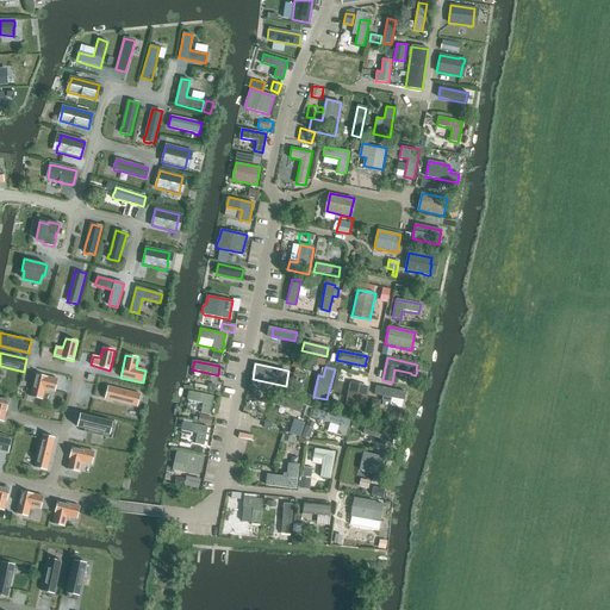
[(44,390),(55,392),(57,380),(35,374),(30,397),(42,399),(44,390)]
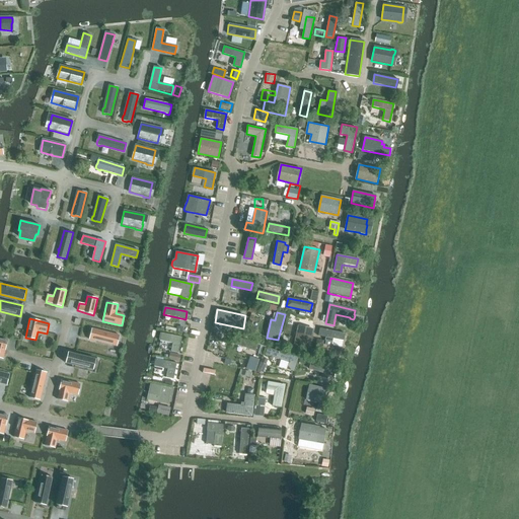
[(308,350),(313,329),(298,326),(293,347),(308,350)]
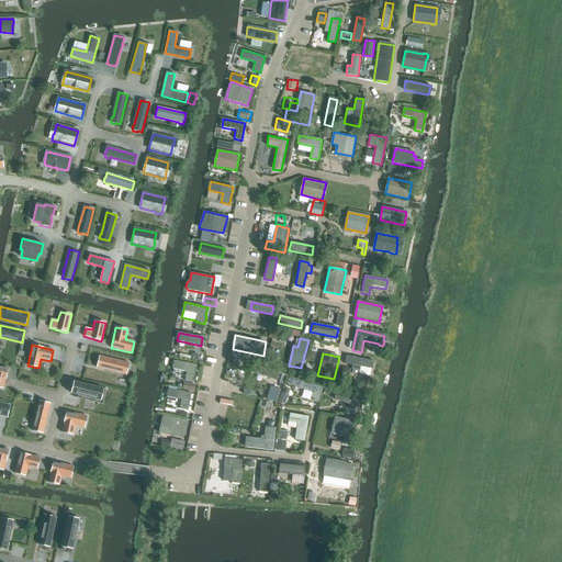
[(126,374),(130,363),(99,356),(97,368),(126,374)]
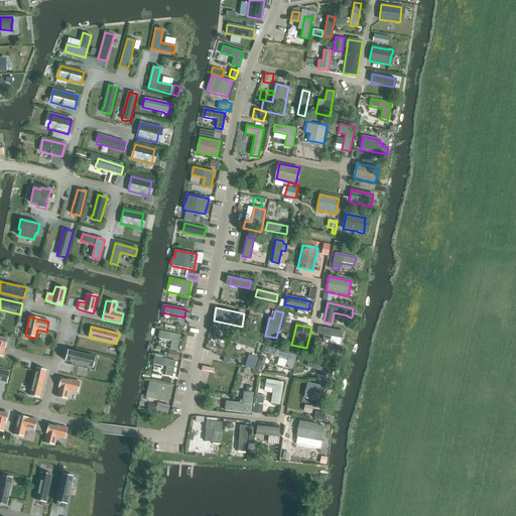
[(338,345),(340,344),(341,339),(342,332),(318,327),(316,335),(324,336),(323,339),(324,339),(323,343),(330,345),(330,342),(331,344),(338,345)]
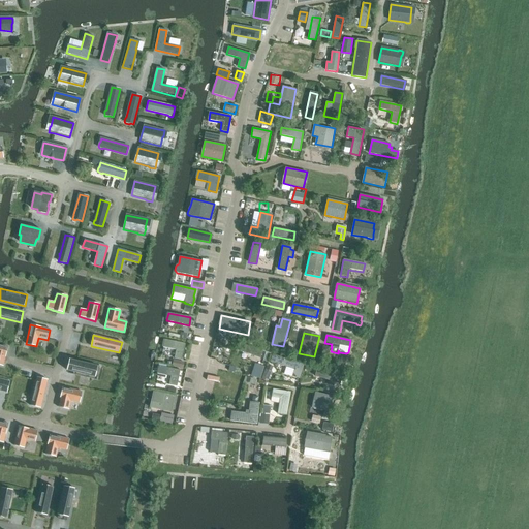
[(181,360),(185,344),(164,339),(162,347),(176,350),(174,359),(181,360)]
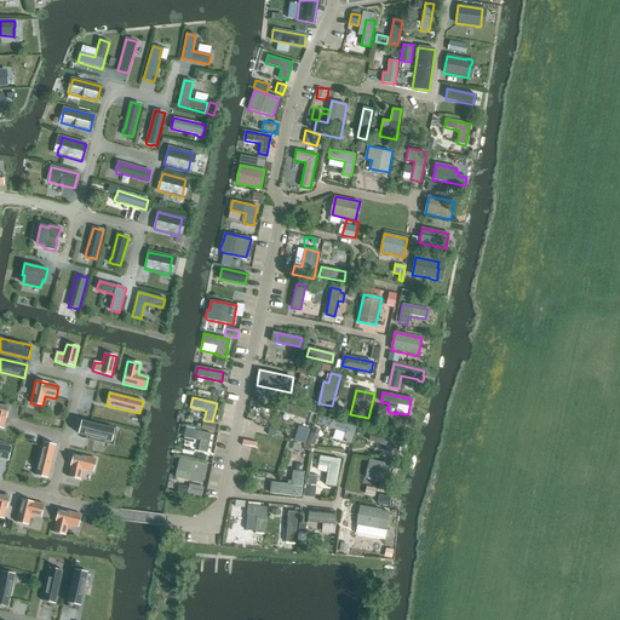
[(283,403),(281,412),(305,420),(308,411),(283,403)]
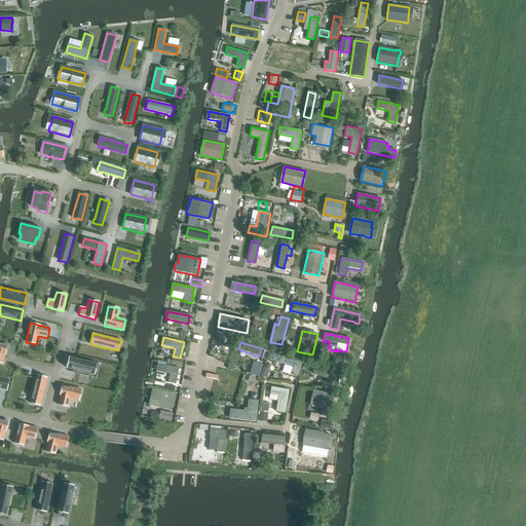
[(293,375),(298,377),(302,363),(270,352),(268,360),(293,368),(291,373),(292,374),(293,375)]
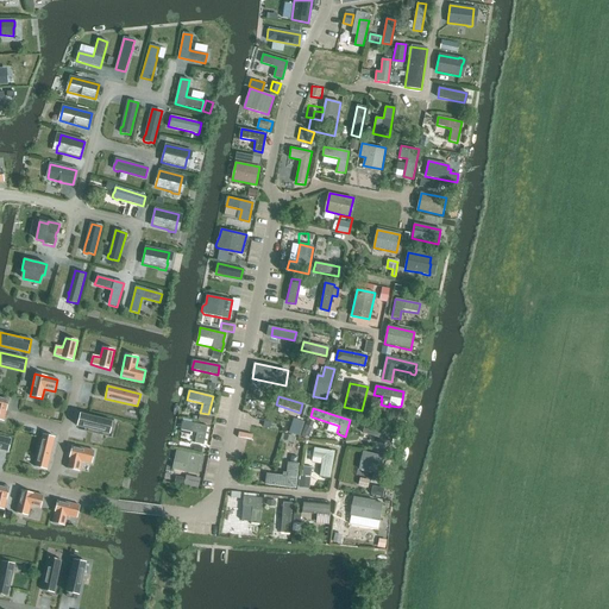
[(79,427),(110,434),(112,422),(80,414),(76,426),(79,427)]
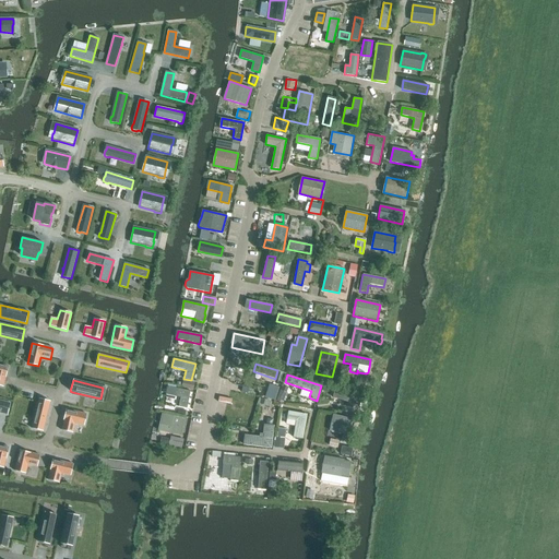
[(178,406),(187,408),(190,391),(167,387),(166,394),(180,397),(178,406)]
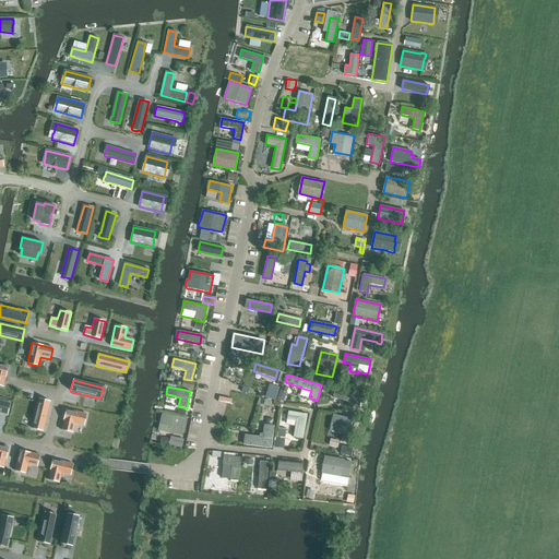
[(263,389),(259,402),(271,406),(275,392),(263,389)]
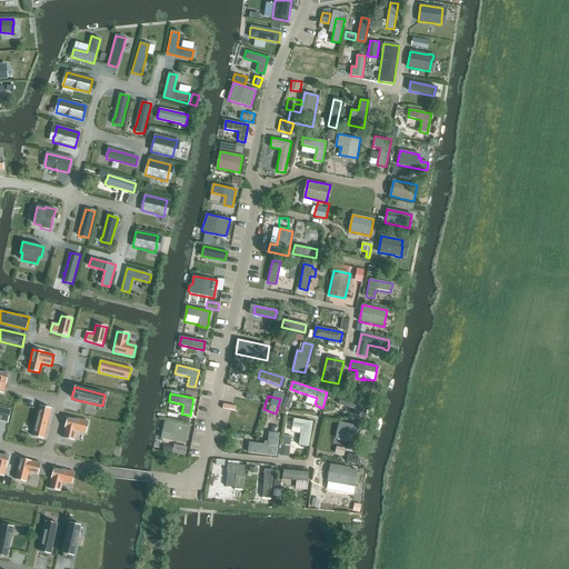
[(341,397),(339,405),(355,410),(353,413),(359,416),(360,411),(366,413),(368,406),(341,397)]
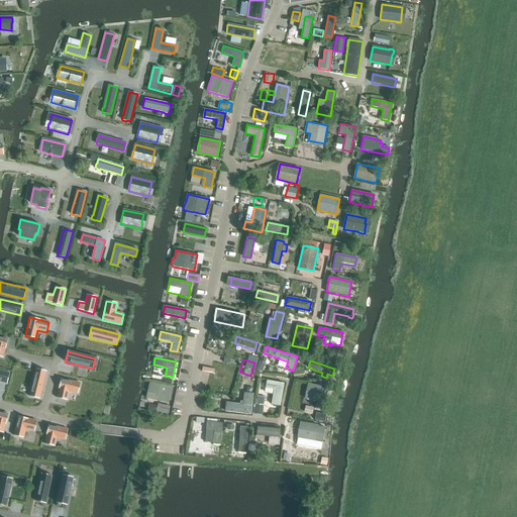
[(29,396),(39,399),(46,372),(36,369),(29,396)]
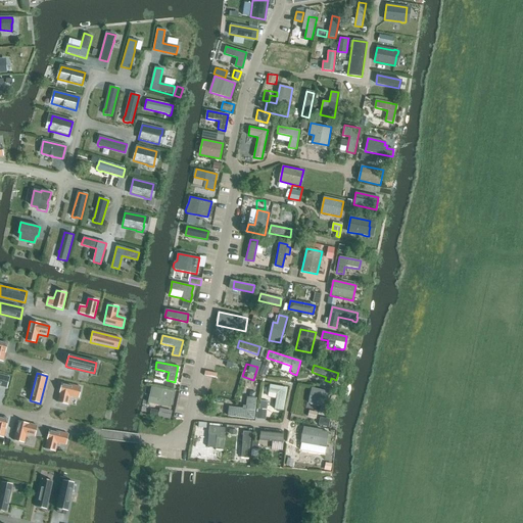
[(0,386),(7,388),(9,378),(0,374),(0,386)]
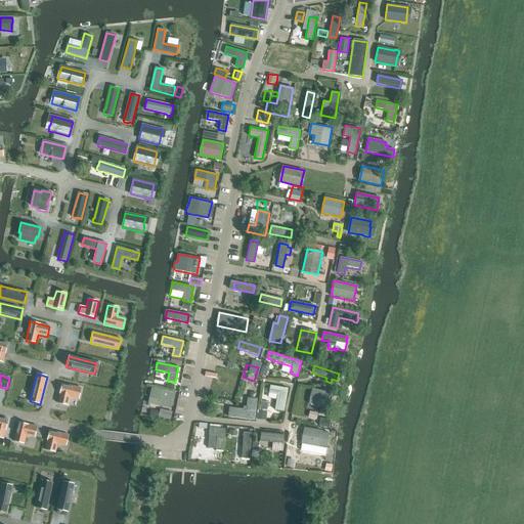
[(61,384),(57,403),(68,405),(70,397),(79,399),(81,388),(61,384)]
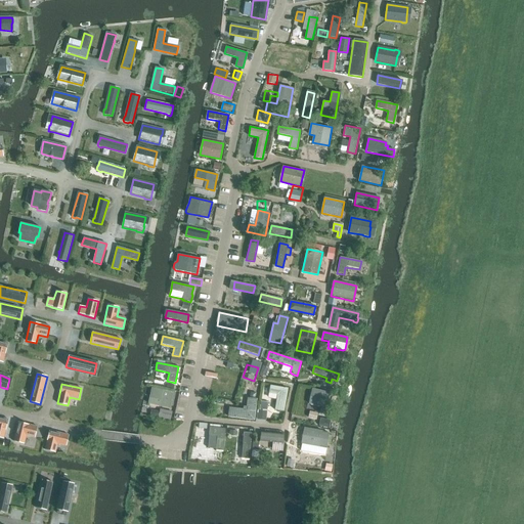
[(274,410),(284,411),(288,389),(270,386),(269,393),(269,397),(276,399),(274,410)]
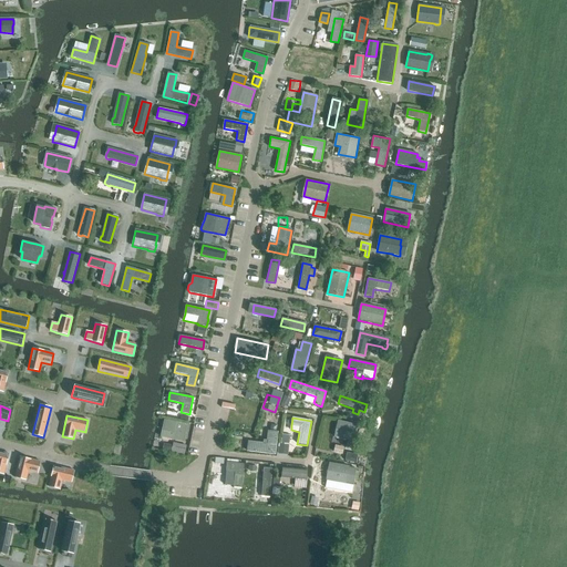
[(161,437),(185,442),(188,425),(164,420),(161,437)]
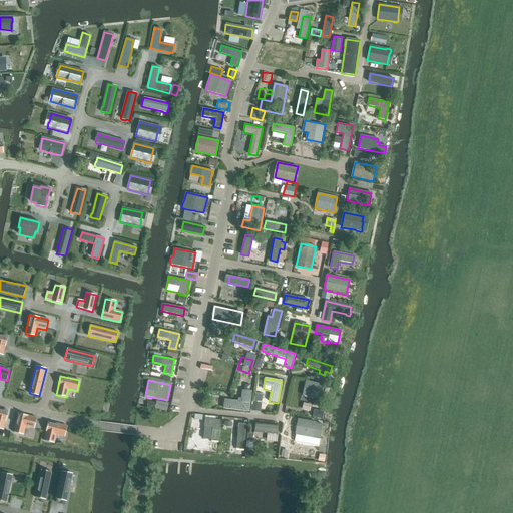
[(323,385),(306,381),(303,396),(314,398),(315,398),(313,403),(319,404),(323,385)]
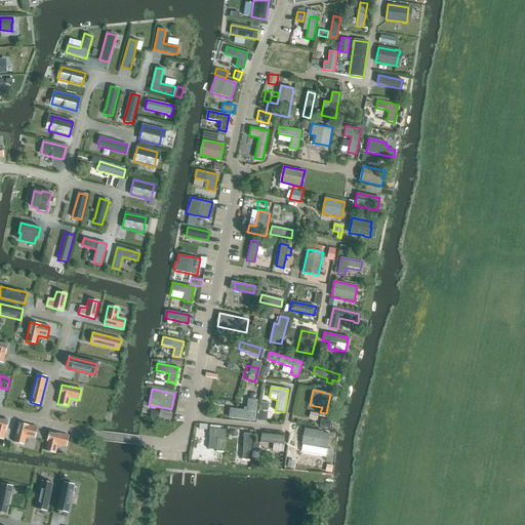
[(254,420),(257,398),(248,397),(246,410),(229,408),(228,416),(254,420)]
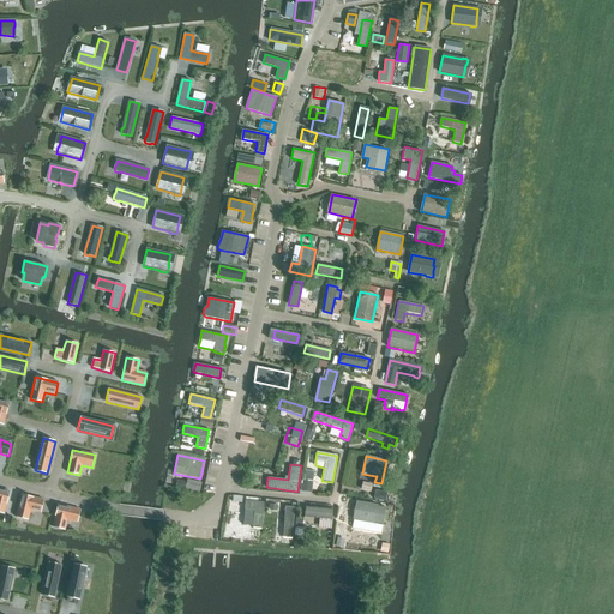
[(199,492),(202,483),(179,477),(176,487),(199,492)]
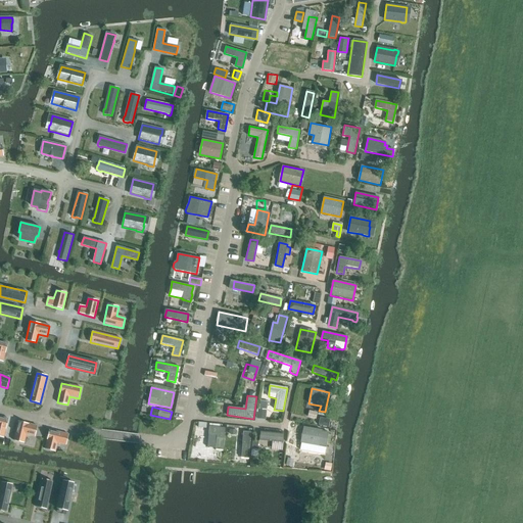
[(320,418),(318,425),(328,427),(329,420),(320,418)]
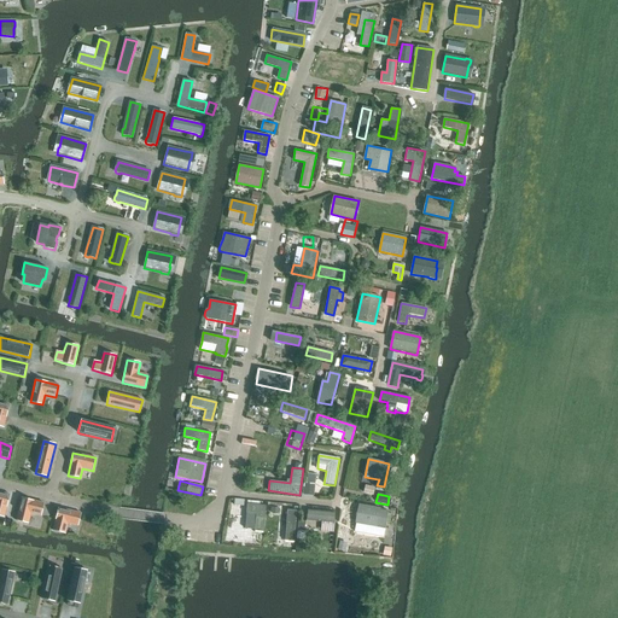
[(45,503),(22,497),(16,520),(28,524),(30,513),(41,516),(45,503)]
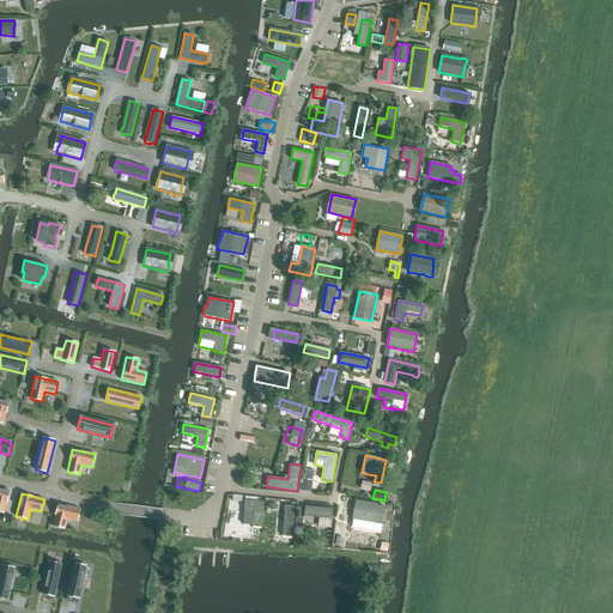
[(232,507),(243,507),(243,495),(232,496),(232,507)]
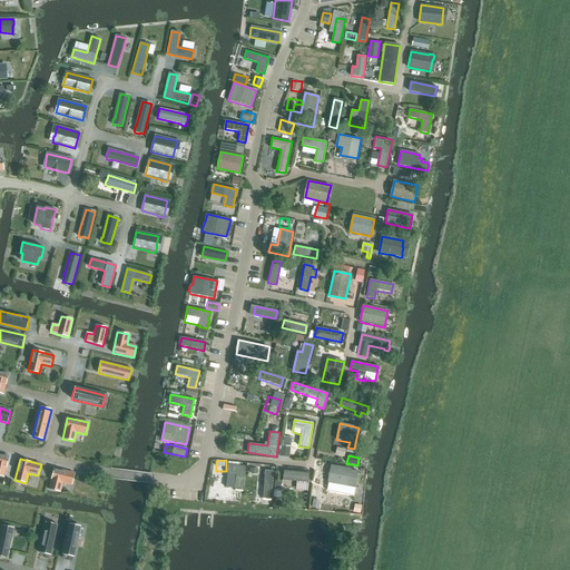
[(235,490),(244,490),(246,467),(228,465),(227,473),(237,474),(235,490)]
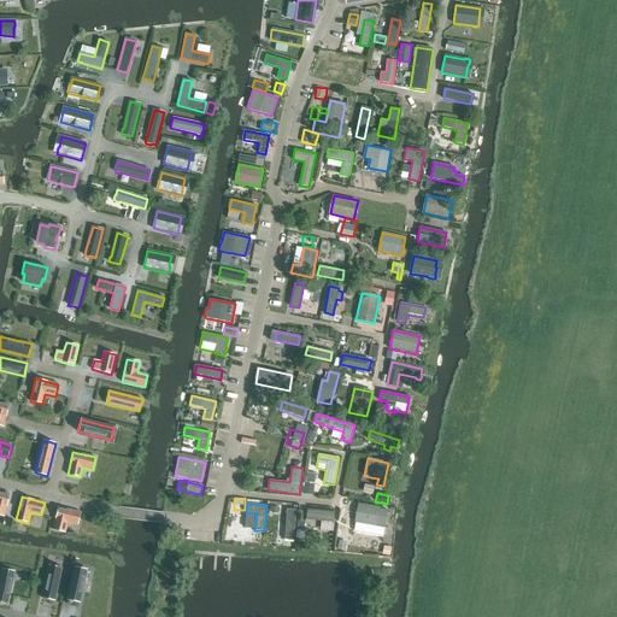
[(358,504),(354,522),(385,528),(388,511),(378,509),(380,507),(358,504)]
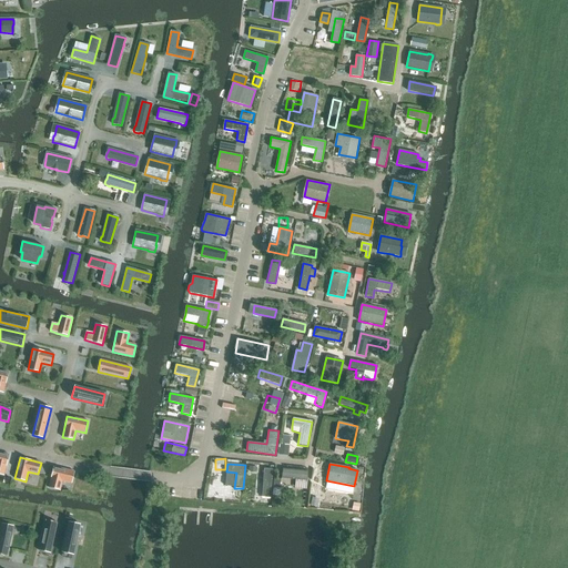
[(49,487),(60,490),(62,480),(71,483),(74,472),(53,467),(49,487)]
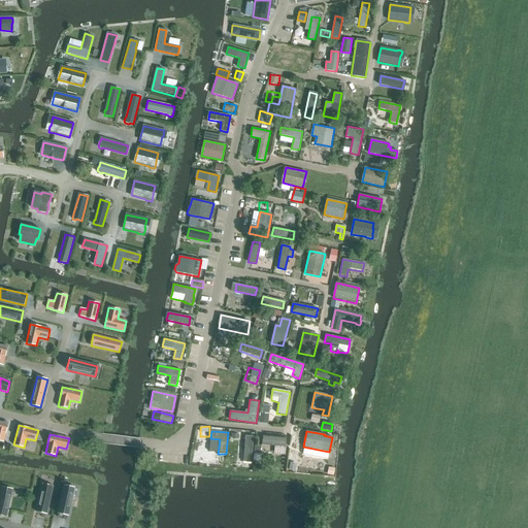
[(252,462),(254,436),(245,435),(243,461),(252,462)]
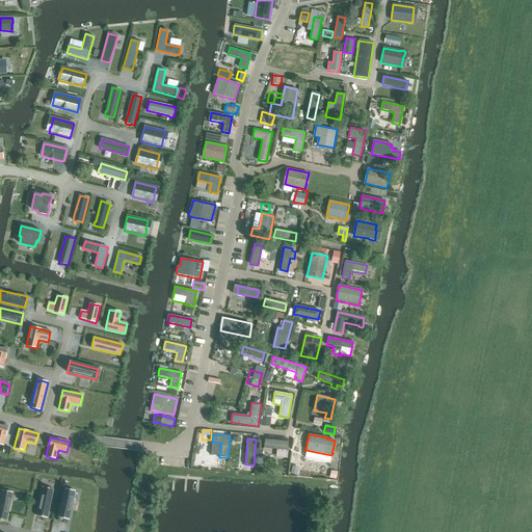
[(276,449),(288,450),(288,442),(265,440),(265,448),(276,449)]
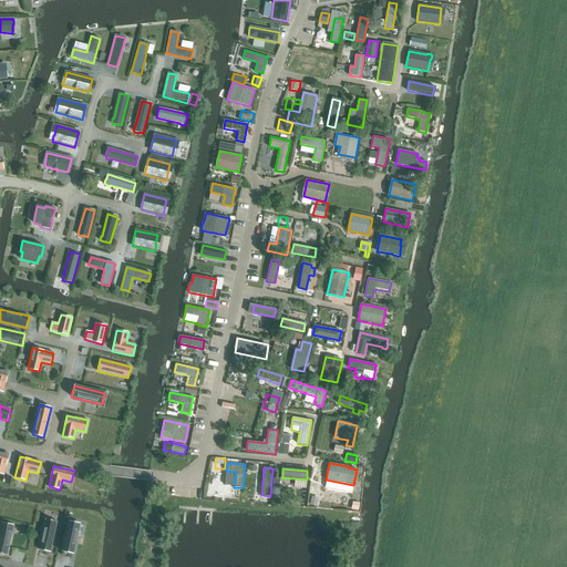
[(39,549),(50,553),(57,522),(45,519),(39,549)]
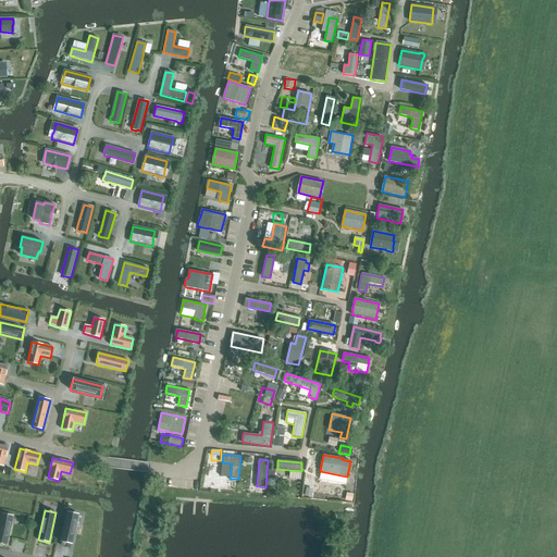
[(78,515),(67,512),(61,542),(72,544),(78,515)]
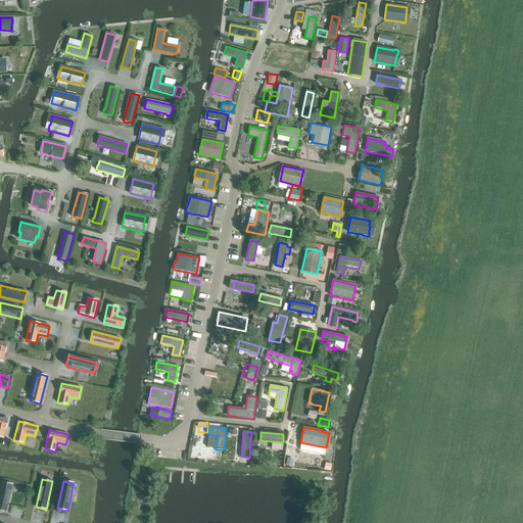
[(12,484),(2,482),(0,488),(0,511),(6,513),(12,484)]
